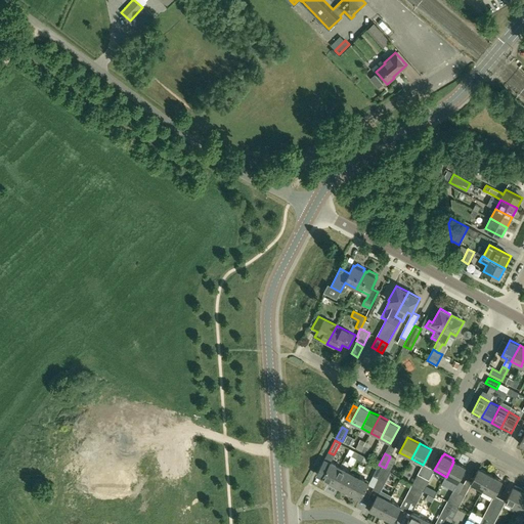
[(332,483),(340,468),(331,463),(333,459),(326,455),(316,474),(321,477),(321,478),(332,483)]
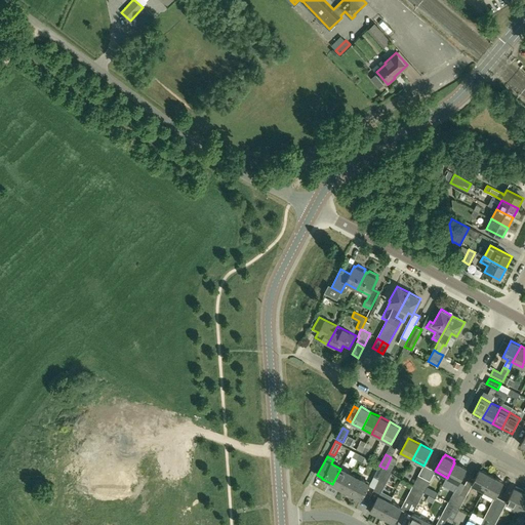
[(386,469),(391,472),(397,460),(391,457),(386,469)]
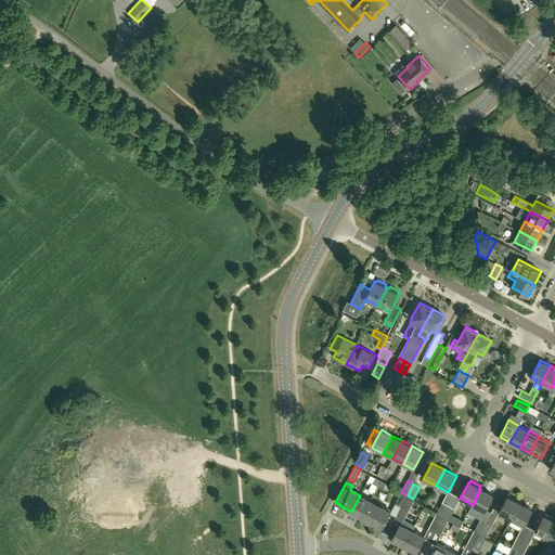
[(493,495),(480,489),(473,505),(485,512),(493,495)]
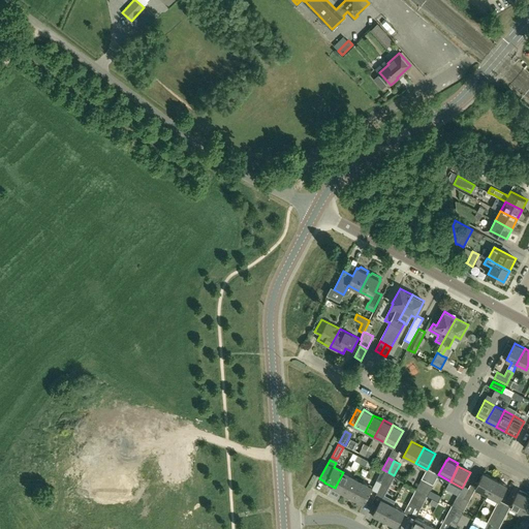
[(381,484),(382,484),(389,472),(382,469),(376,480),(381,484)]
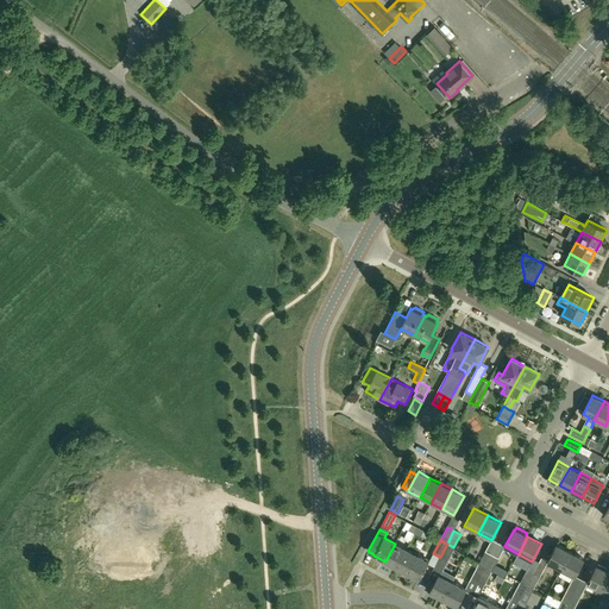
[(385,562),(396,567),(407,550),(395,544),(385,562)]
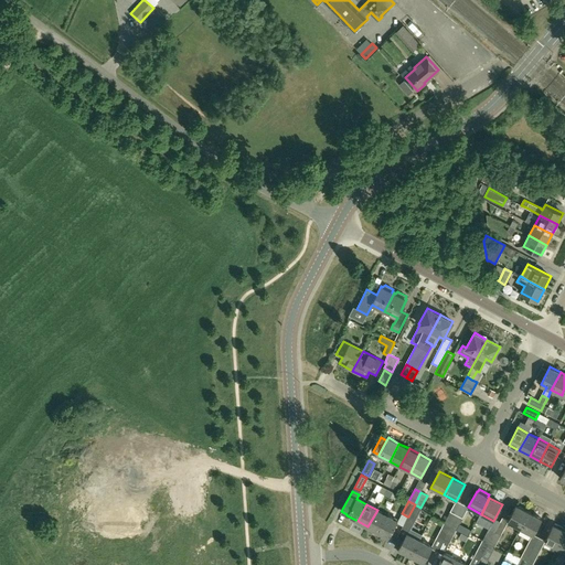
[(403,541),(398,550),(400,550),(398,552),(406,556),(407,554),(412,556),(419,540),(423,535),(411,529),(422,508),(420,508),(415,504),(408,516),(407,516),(396,537),(403,541)]
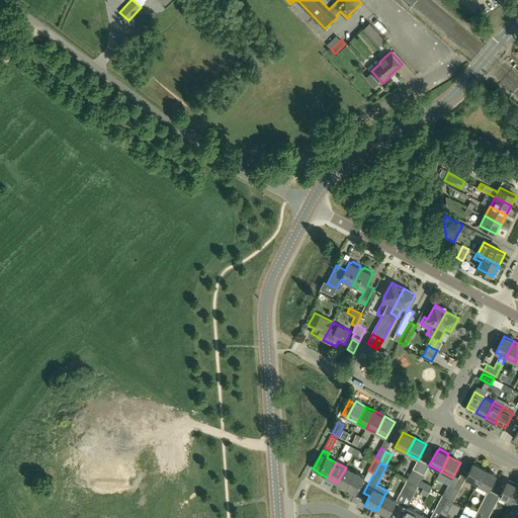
[(465,479),(477,485),(485,469),(473,463),(465,479)]
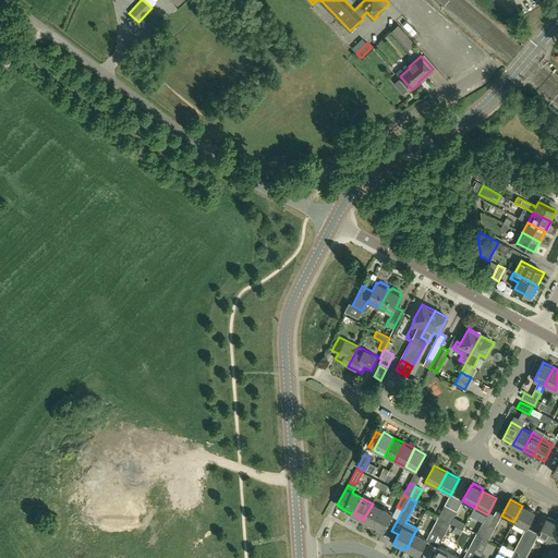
[(363,520),(374,525),(383,509),(373,504),(363,520)]
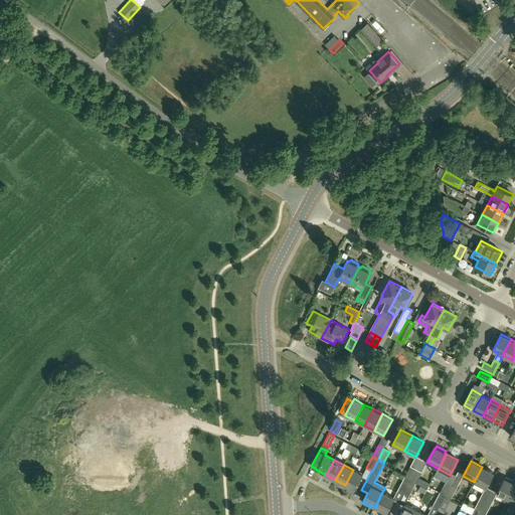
[(404,478),(410,480),(416,469),(410,466),(404,478)]
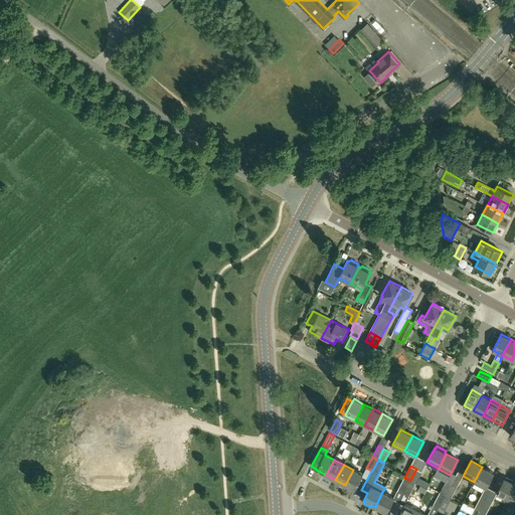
[(494,473),(482,467),(474,482),(486,488),(494,473)]
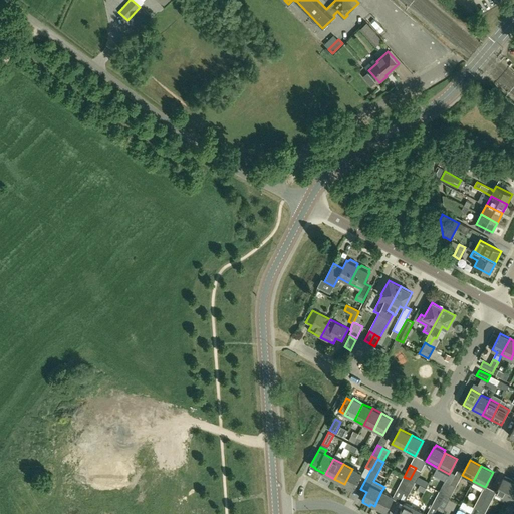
[(416,468),(410,479),(416,482),(421,471),(416,468)]
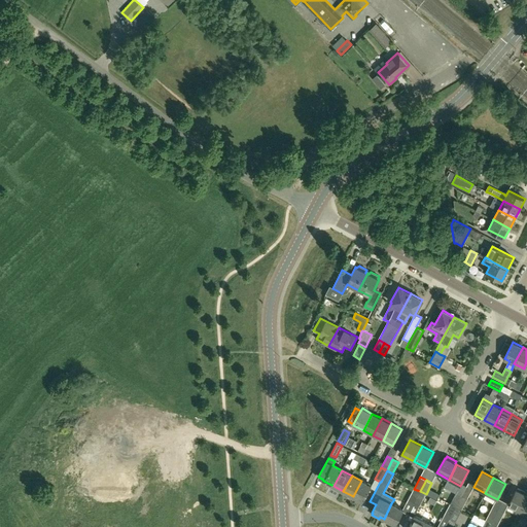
[(361,481),(353,496),(362,502),(372,486),(361,481)]
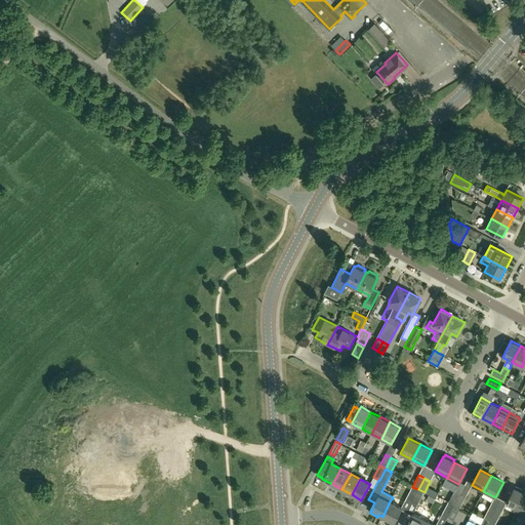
[(407,498),(412,501),(418,489),(412,487),(407,498)]
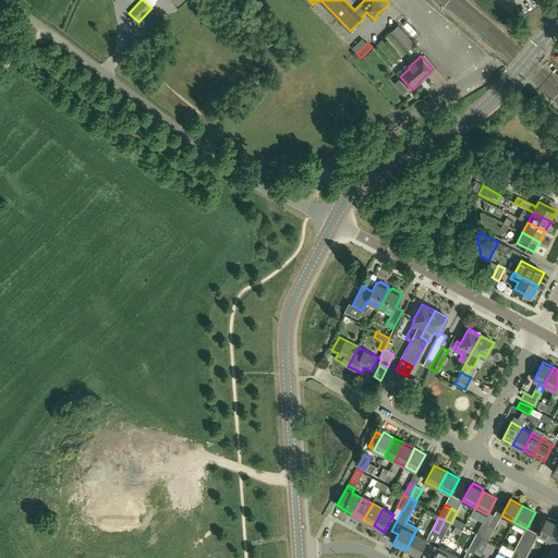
[(550,542),(557,526),(557,524),(547,519),(538,535),(550,542)]
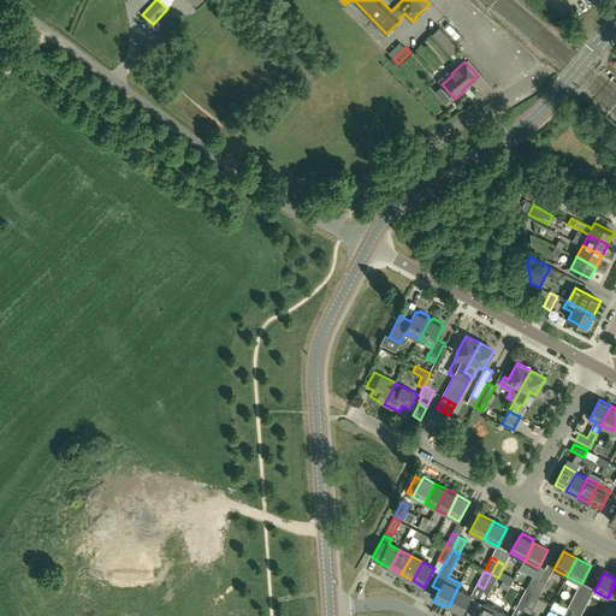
[(491,574),(484,588),(491,592),(498,578),(491,574)]
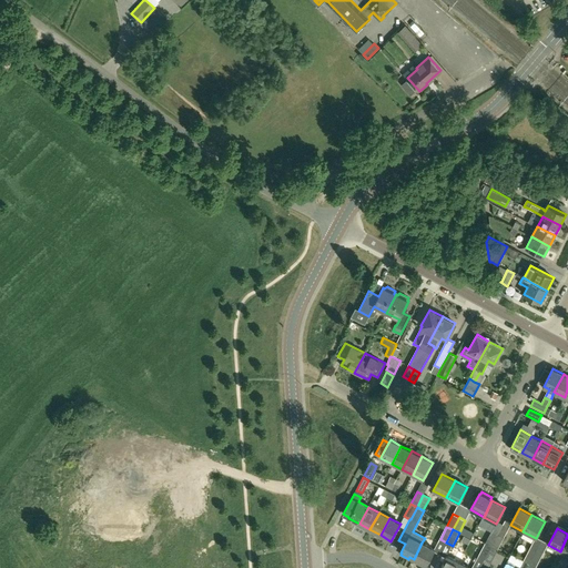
[(485,544),(492,547),(497,535),(492,531),(485,544)]
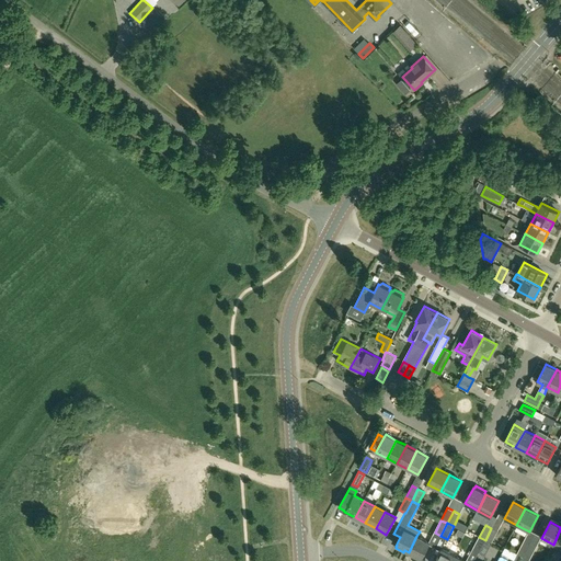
[(485,540),(491,544),(497,531),(491,528),(485,540)]
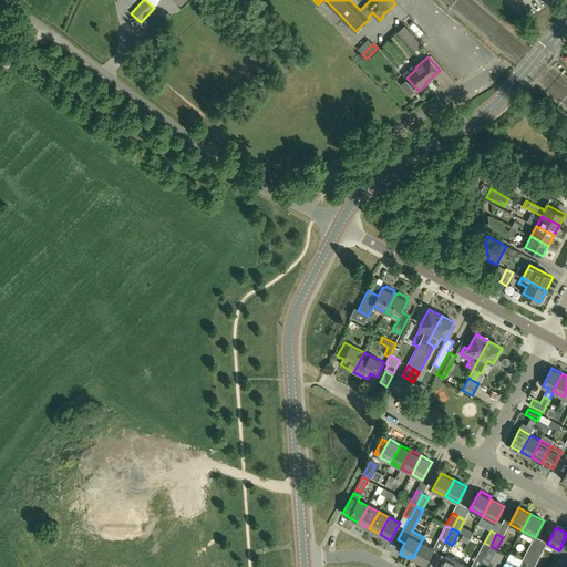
[(434,548),(421,542),(413,558),(418,560),(416,563),(423,566),(424,565),(425,565),(434,548)]
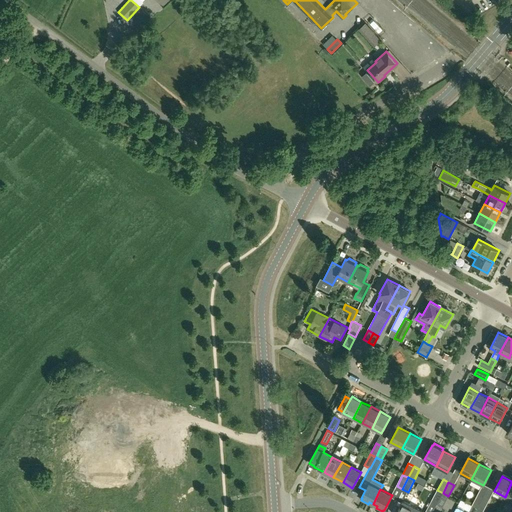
[(437,504),(443,493),(437,490),(431,501),(437,504)]
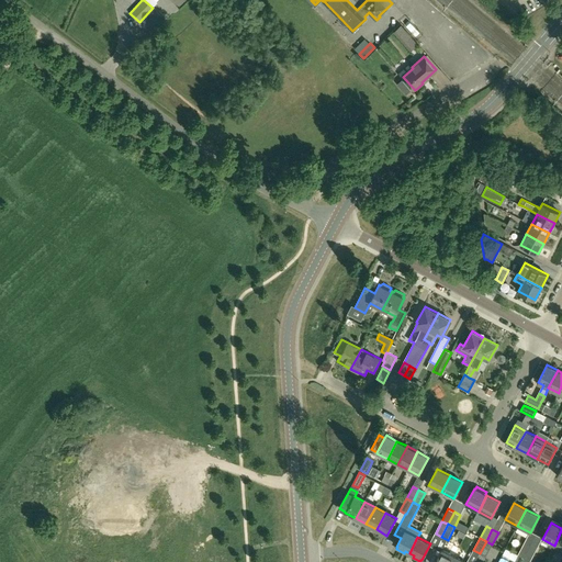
[(486,541),(480,553),(486,557),(492,544),(486,541)]
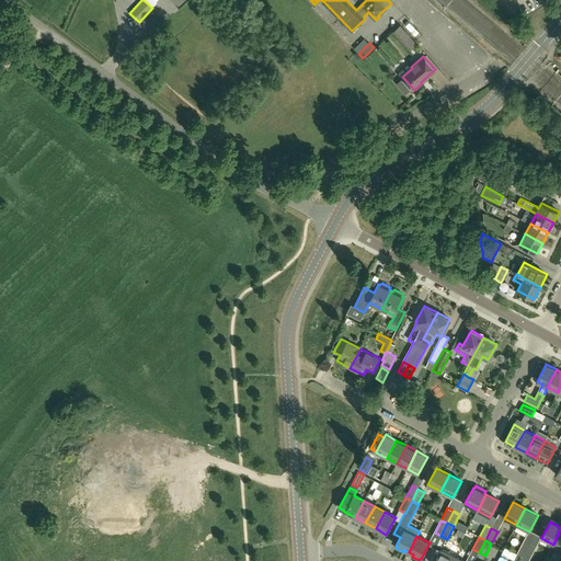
[(523,541),(517,553),(523,557),(529,545),(523,541)]
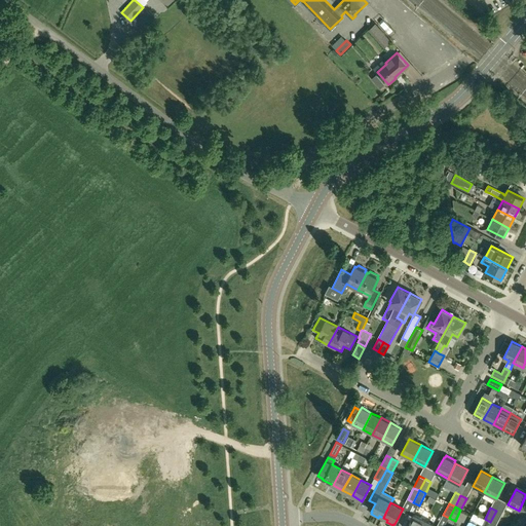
[(502,514),(496,511),(490,522),(496,525),(502,514)]
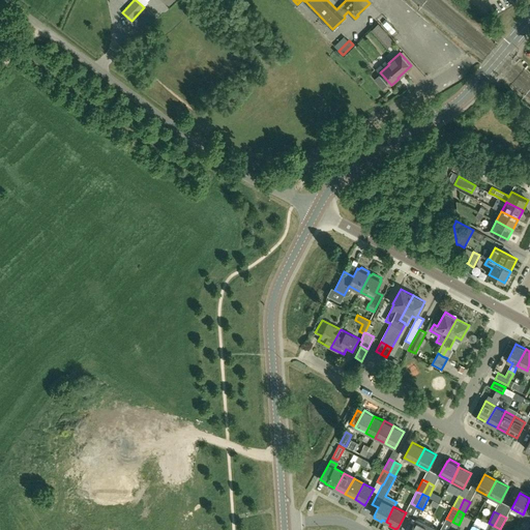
[(425,529),(429,525),(417,519),(410,529),(425,529)]
